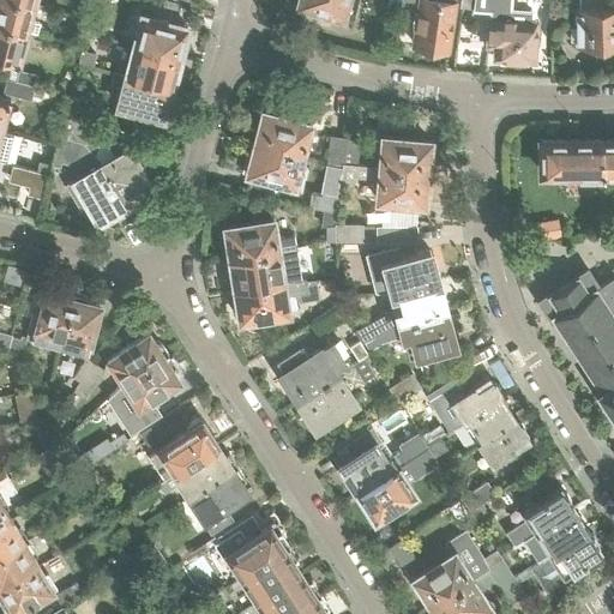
[(38,35),(46,6),(36,4),(20,0),(0,0),(0,24),(29,31),(38,35)]
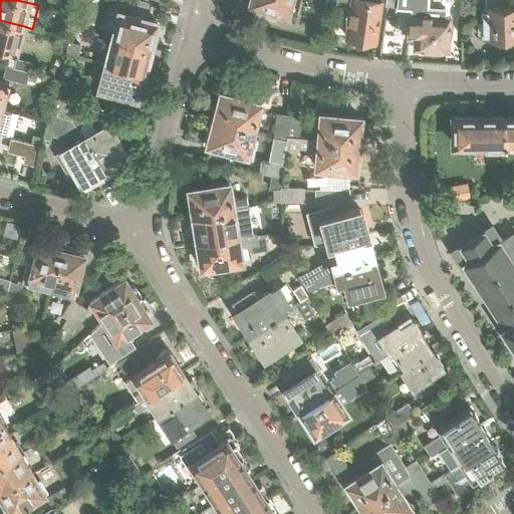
[(294,26),(301,0),(249,0),(249,4),(265,8),(263,18),(294,26)]
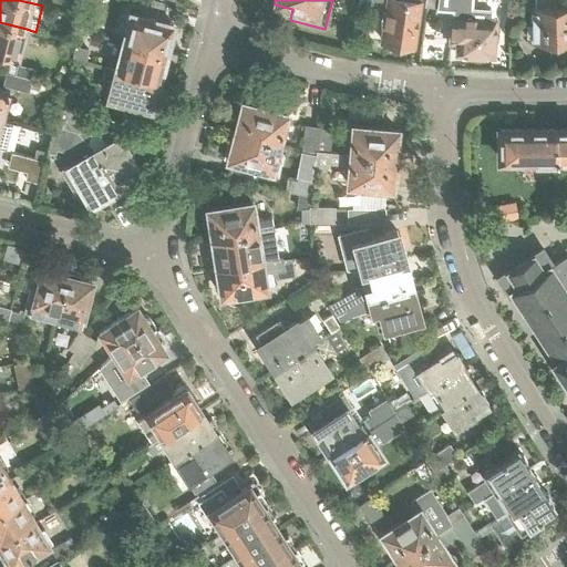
[(372,0),(389,3),(383,41),(413,47),(416,29),(421,30),(422,18),(416,17),(419,0),(372,0)]
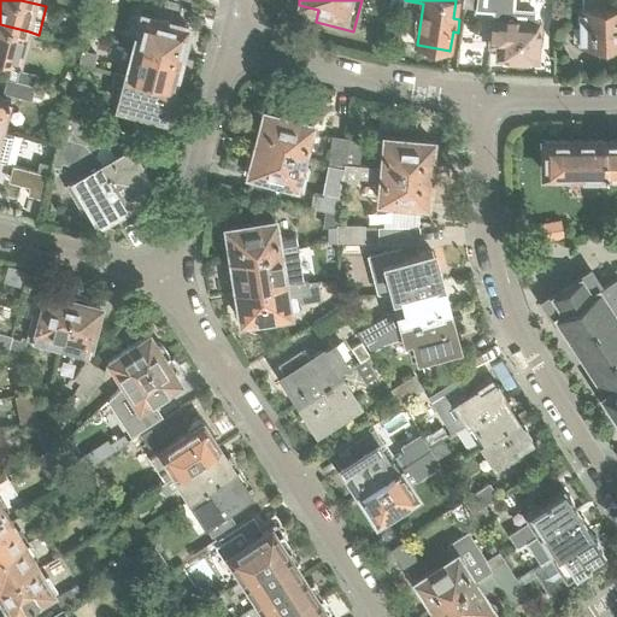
[(476,0),(476,3),(476,10),(494,11),(494,17),(491,17),(489,52),(495,52),(495,60),(539,63),(541,21),(535,19),(535,12),(513,10),(513,0),(476,0)]
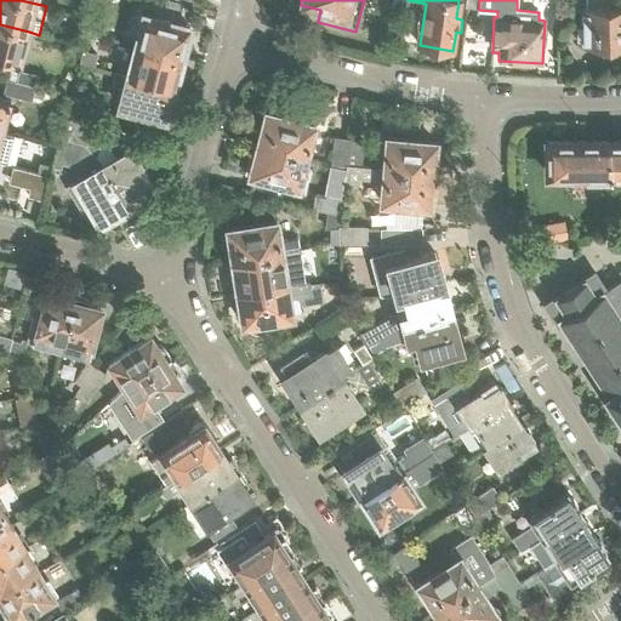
[(620,9),(610,9),(609,0),(585,0),(586,9),(582,10),(584,46),(607,46),(609,47),(620,47),(620,46),(620,9)]
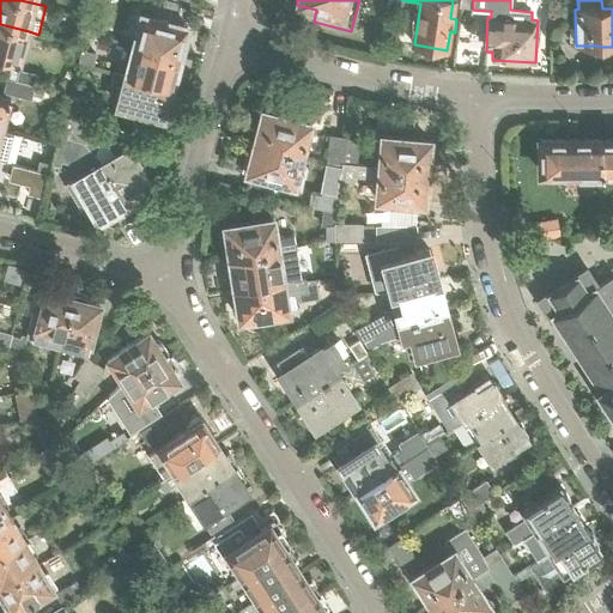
[(180,56),(187,26),(141,16),(133,46),(180,56)]
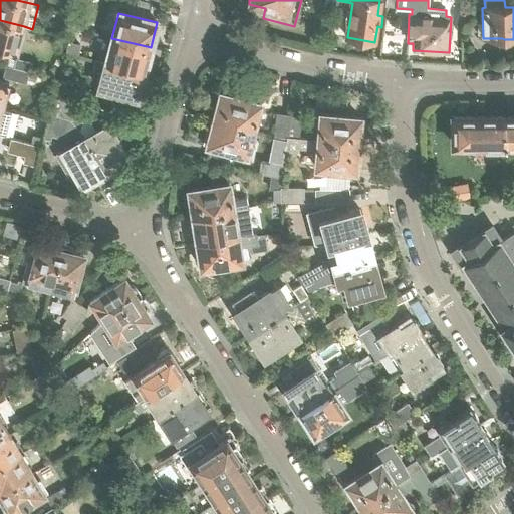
[(82,29),(84,20),(75,18),(73,27),(82,29)]
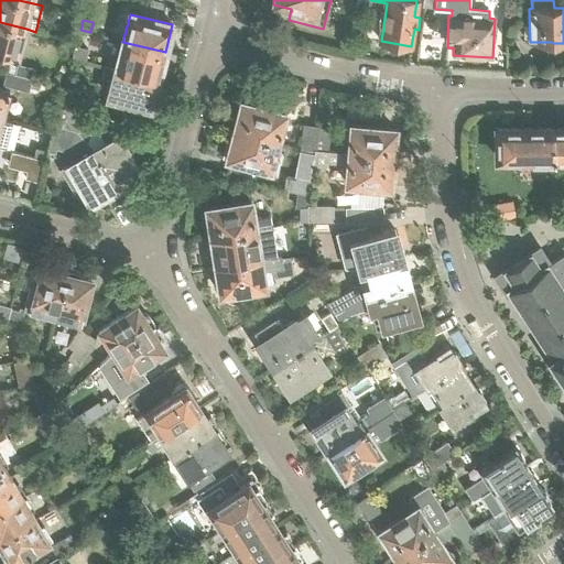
[(0,52),(19,57),(25,31),(26,29),(0,22),(0,52)]
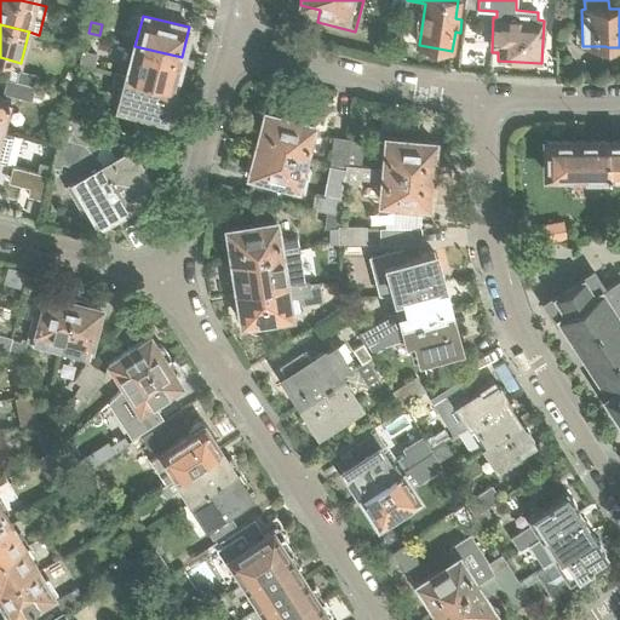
[(173,89),(182,57),(135,46),(127,75),(173,89)]
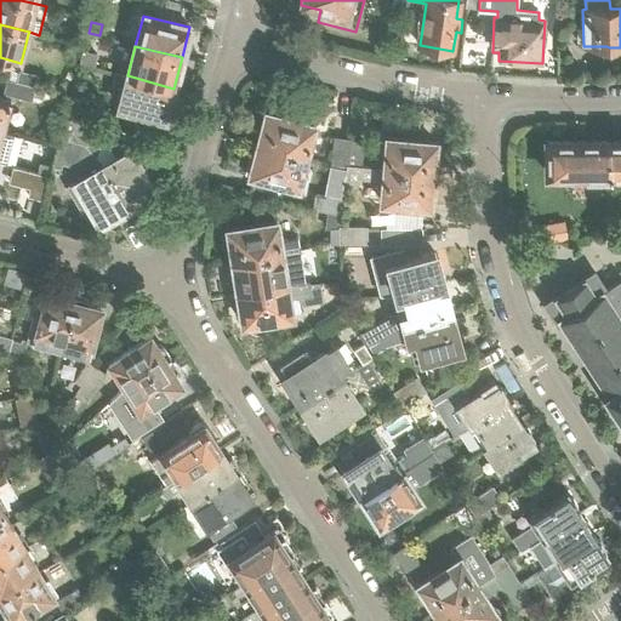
[(36,87),(39,75),(21,72),(17,83),(36,87)]
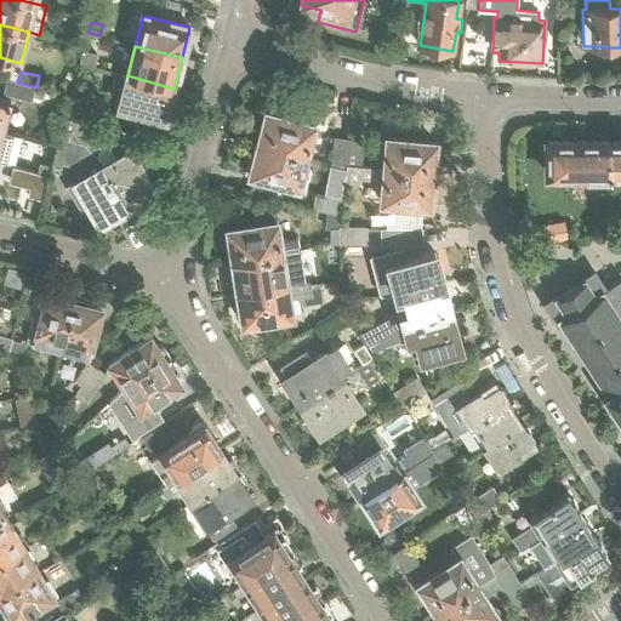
[(171,96),(174,89),(127,75),(115,72),(113,86),(124,89),(119,107),(125,108),(121,121),(158,131),(161,118),(165,119),(171,96)]
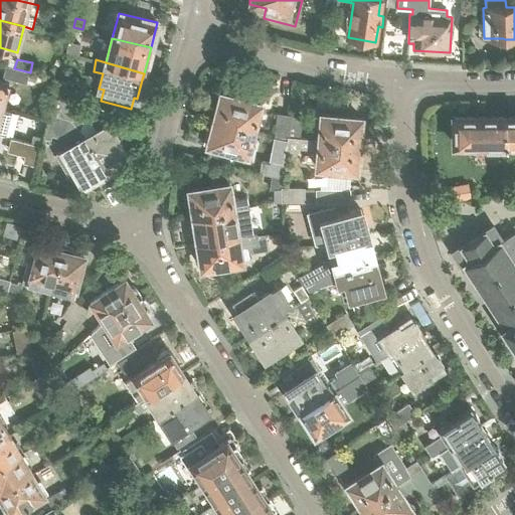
[(27,86),(30,72),(14,68),(6,66),(3,78),(27,86)]
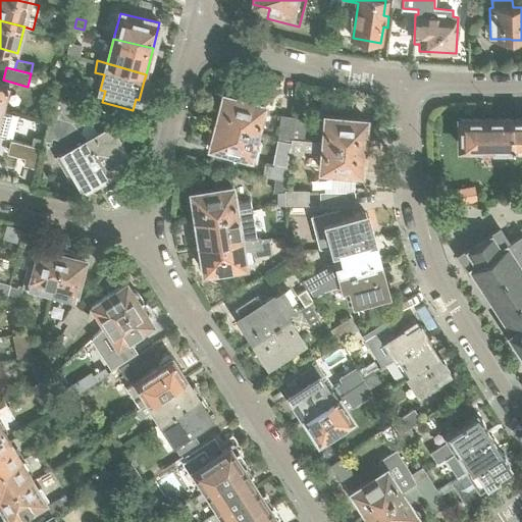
[(0,110),(2,111),(9,86),(0,83),(0,110)]
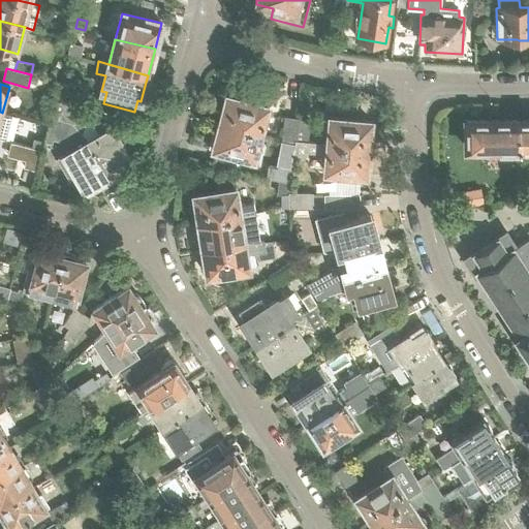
[(66,101),(69,90),(59,88),(56,99),(66,101)]
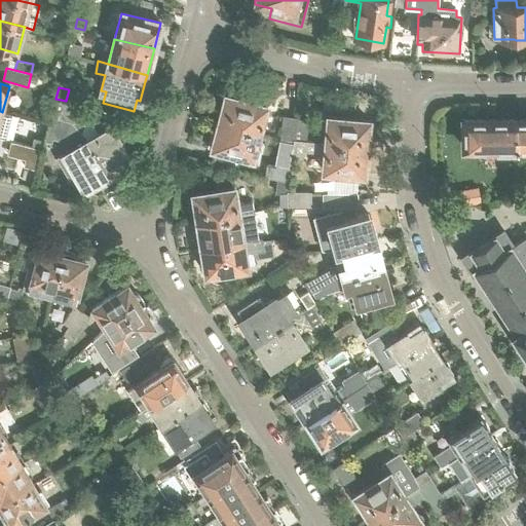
[(259,132),(266,106),(228,97),(229,96),(223,94),(219,108),(222,109),(219,121),(259,132)]
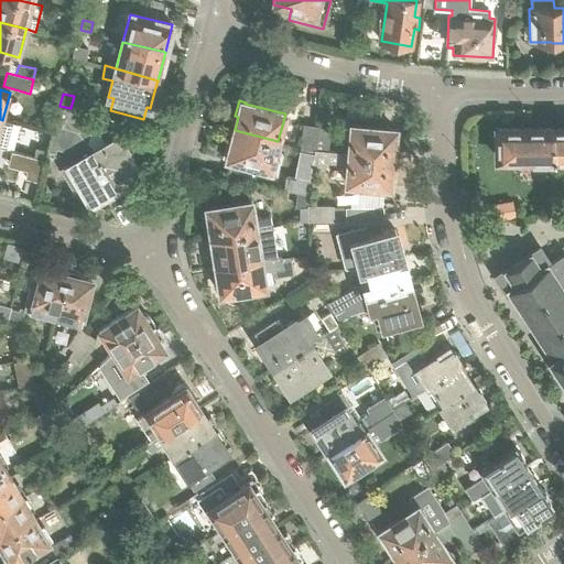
[(77,132),(87,143),(95,115),(84,111),(71,108),(60,106),(58,105),(54,121),(55,121),(63,123),(62,128),(76,131),(77,132)]
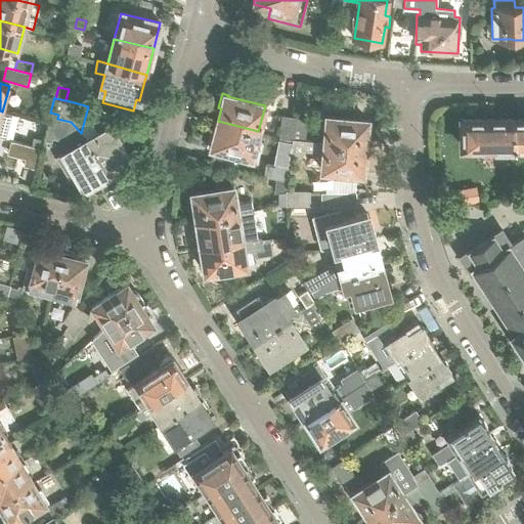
[(0,136),(6,138),(12,115),(2,112),(0,111),(0,136)]
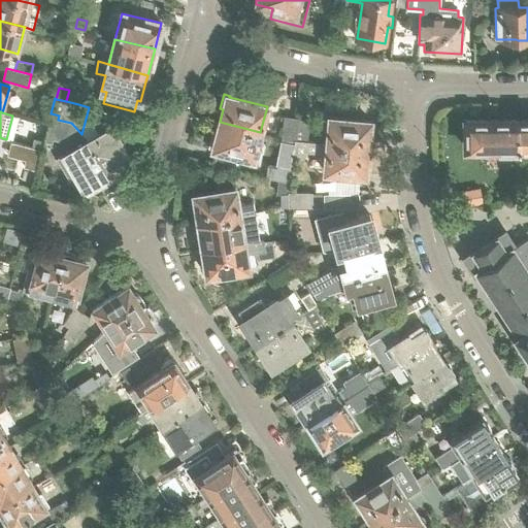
[(108,176),(88,140),(81,134),(72,124),(71,123),(58,120),(59,116),(52,113),(41,153),(50,154),(55,133),(70,137),(68,142),(72,149),(63,154),(64,155),(57,159),(69,180),(76,176),(85,190),(97,184),(108,176)]
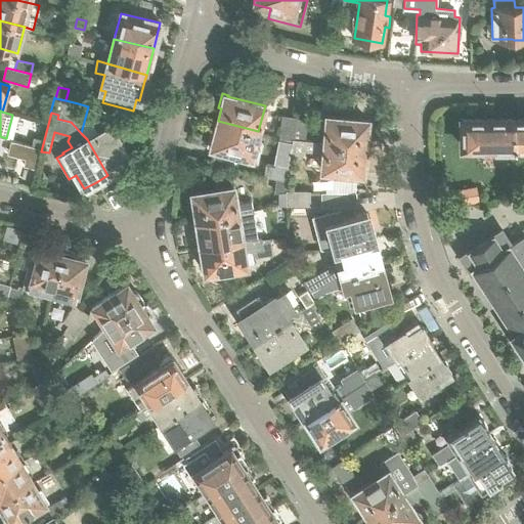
[(364,146),(367,120),(328,117),(324,142),(364,146)]
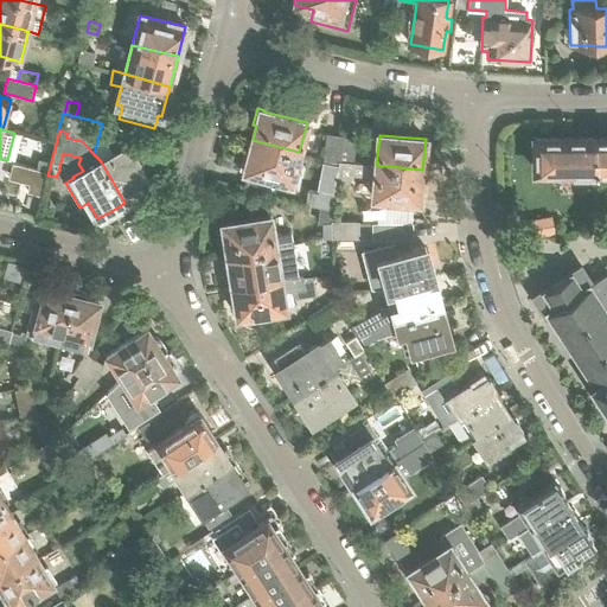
[(339,163),(343,138),(328,136),(324,159),(327,159),(339,163)]
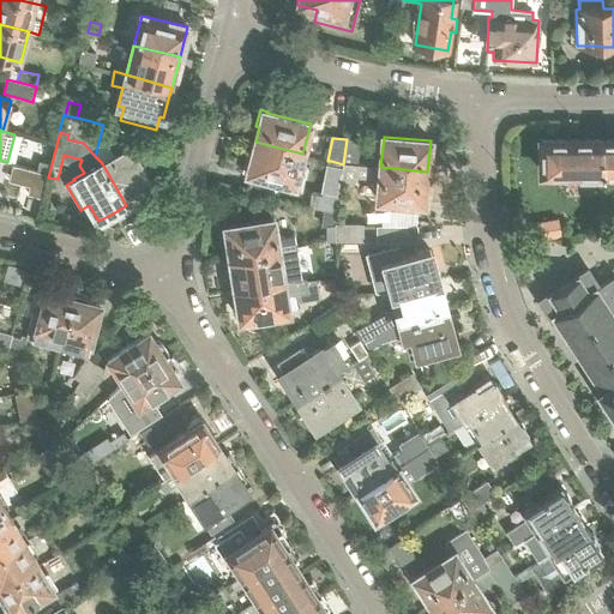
[(357,166),(360,140),(347,139),(343,164),(357,166)]
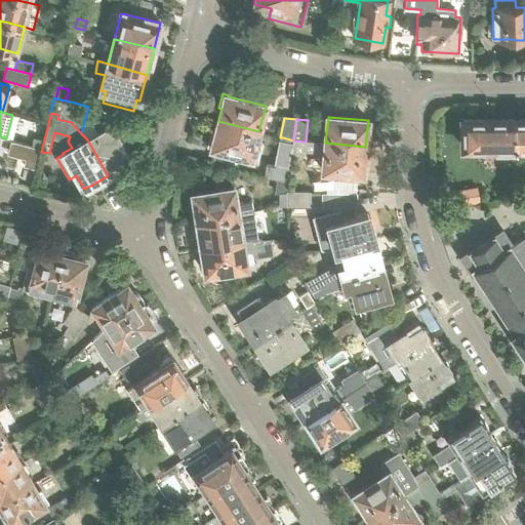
[(524,146),(524,119),(515,120),(515,147),(524,146)]
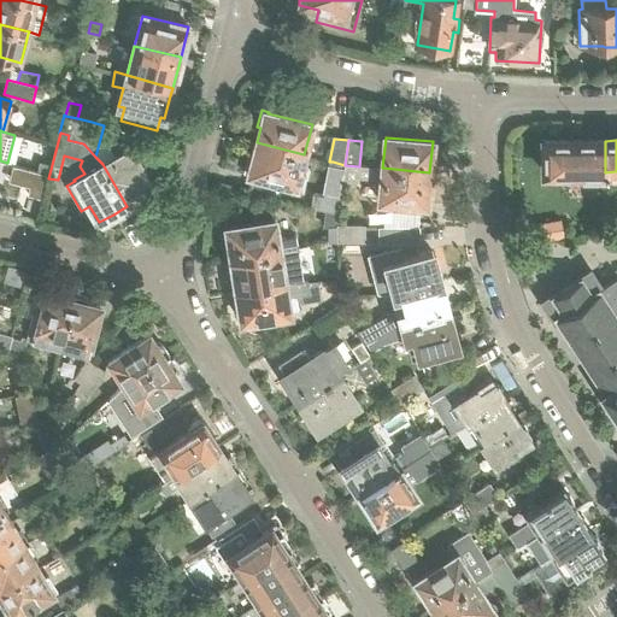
[(605,172),(605,141),(544,141),(544,157),(541,160),(541,168),(544,170),(544,174),(583,174),(583,184),(605,184),(605,172)]
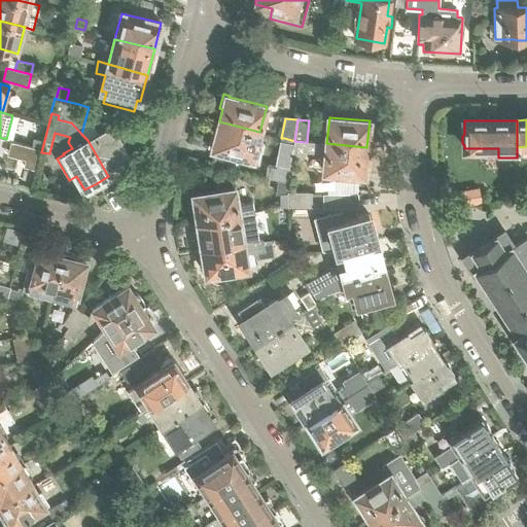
[(252,159),(259,132),(219,121),(216,135),(213,134),(209,148),(215,150),(215,149),(252,159)]
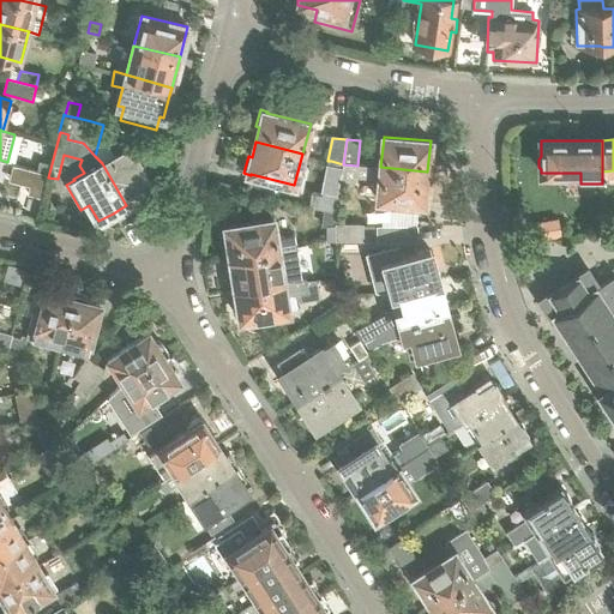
[(156,180),(144,160),(138,163),(130,148),(102,163),(126,205),(154,190),(150,184),(156,180)]
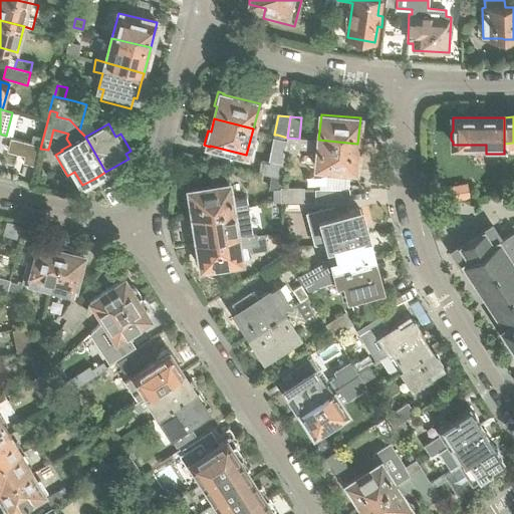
[(41,146),(43,138),(33,135),(31,142),(33,144),(41,146)]
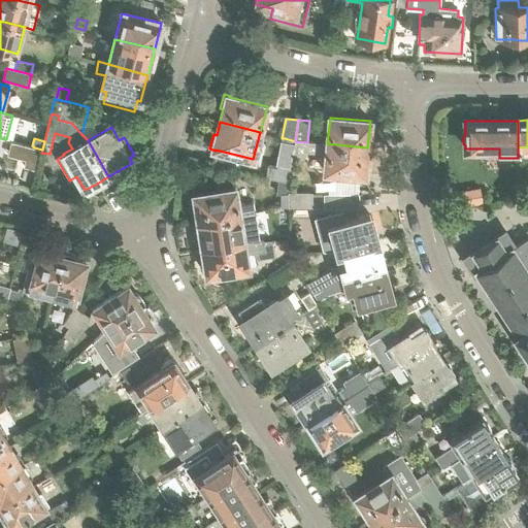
[(294,150),(295,141),(285,138),(283,149),(294,150)]
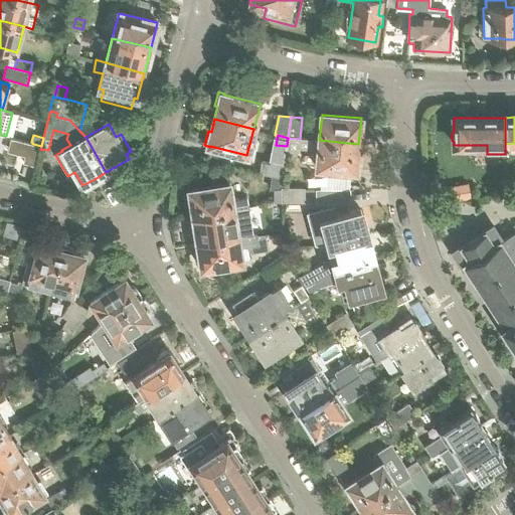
[(319,140),(300,139),(288,138),(287,146),(287,152),(298,153),(299,149),(318,151),(317,167),(356,171),(358,144),(319,140)]
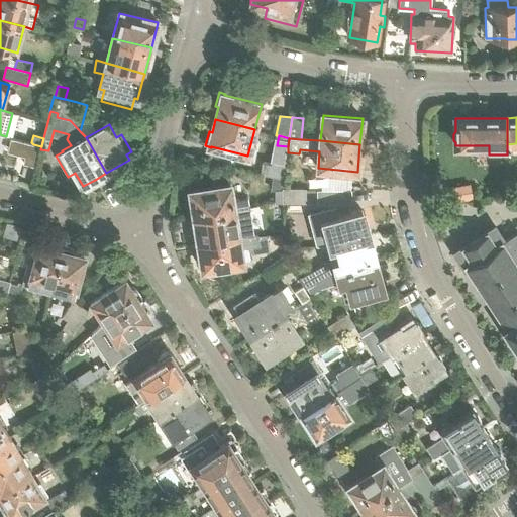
[(283,179),(286,165),(263,161),(260,175),(283,179)]
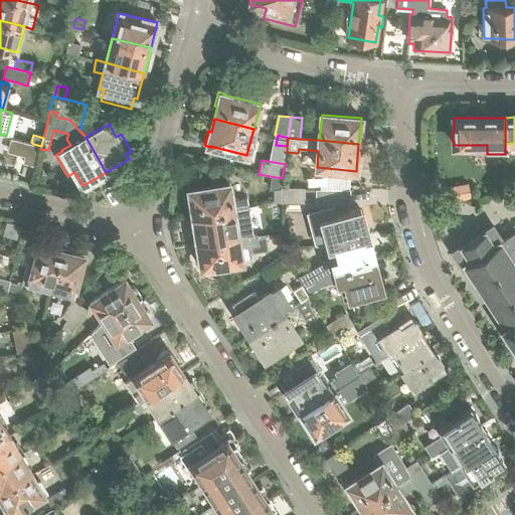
[(469,196),(467,183),(447,186),(449,200),(469,196)]
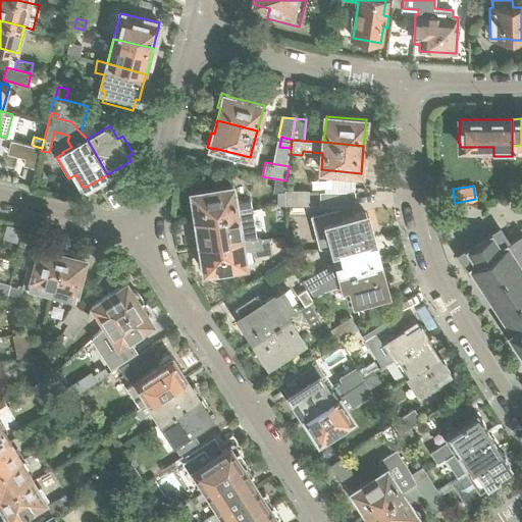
[(237,214),(232,187),(192,193),(196,219),(237,214)]
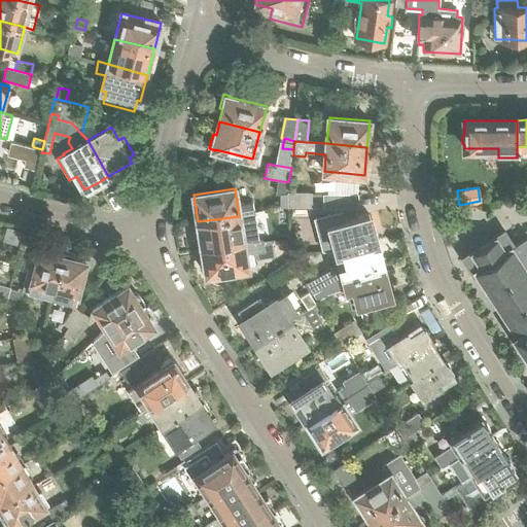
[(312,208),(313,192),(288,192),(288,194),(288,208),(312,208)]
